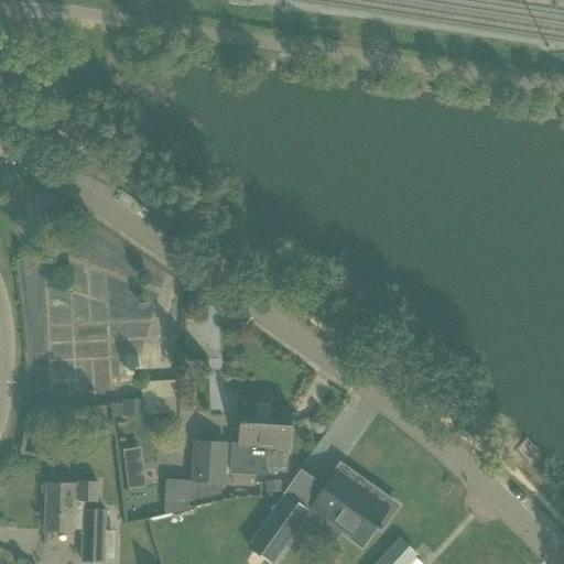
[(142,400),(126,400),(127,416),(143,415),(142,400)]
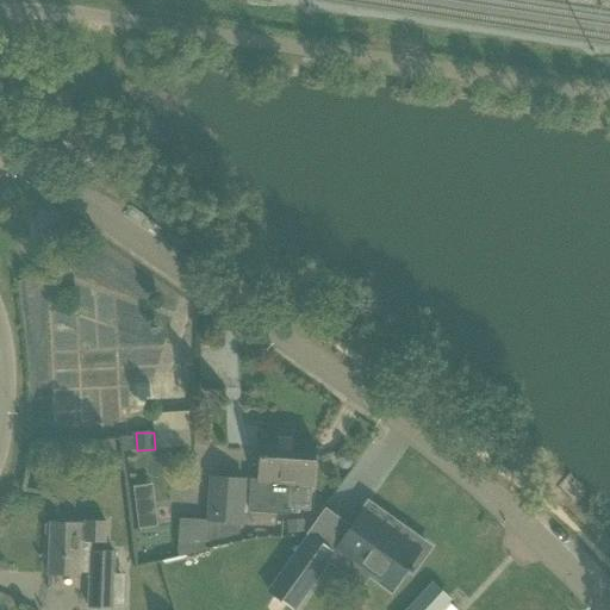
[(296,435),(261,433),(259,479),(250,479),(248,512),(290,515),(290,509),(309,510),(310,486),(311,486),(313,442),(296,442),(296,435)]
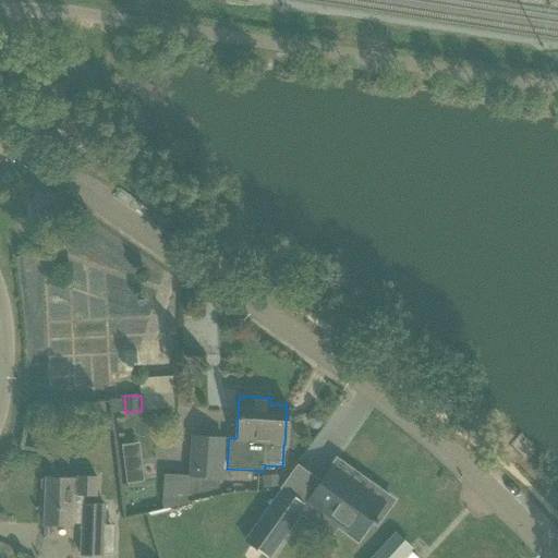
[(306,416),(306,422),(311,428),(317,431),(323,426),(322,421),(316,414),(310,413),(306,416)]
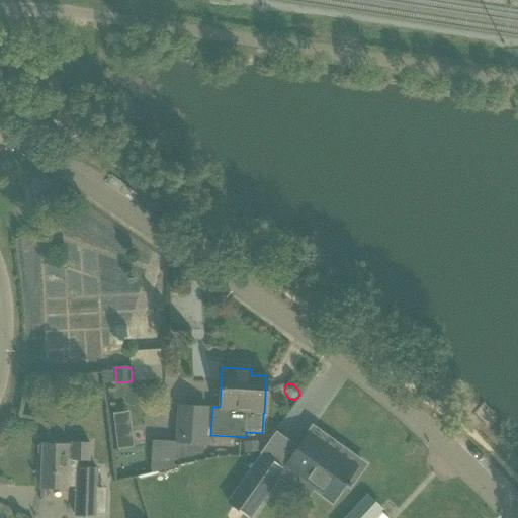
[(177,444),(176,460),(202,453),(203,445),(204,445),(206,408),(180,406),(179,406),(177,442),(177,444)]
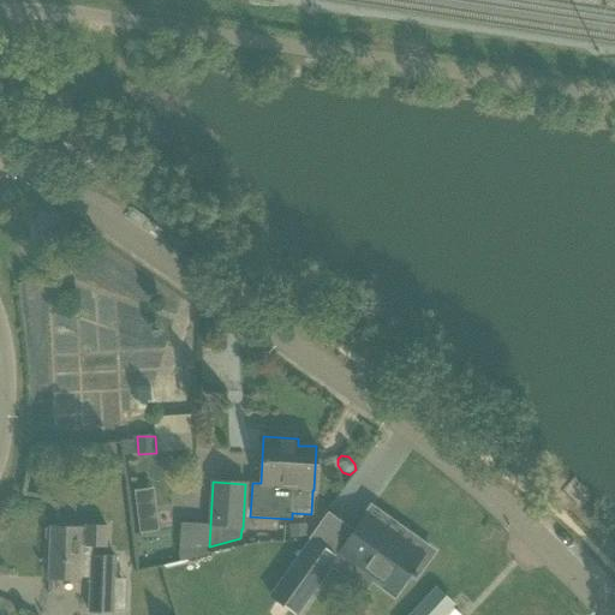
[(354,531),(341,550),(377,575),(380,578),(377,583),(394,595),(410,573),(415,577),(416,574),(431,553),(404,531),(400,537),(368,513),(366,514),(354,531)]
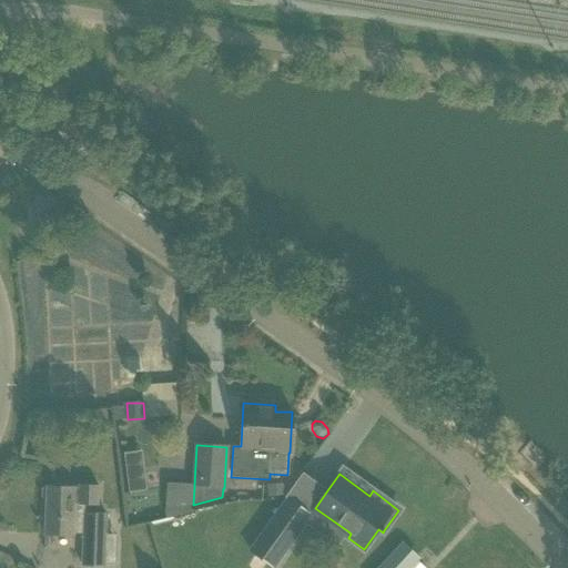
[(144,477),(127,479),(128,493),(145,490),(144,477)]
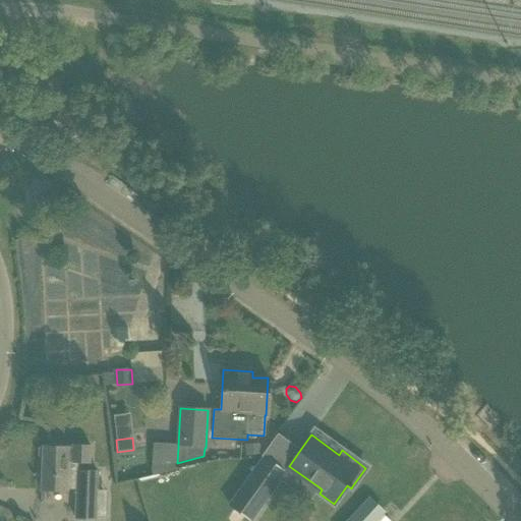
[(246,456),(261,454),(259,444),(244,446),(246,456)]
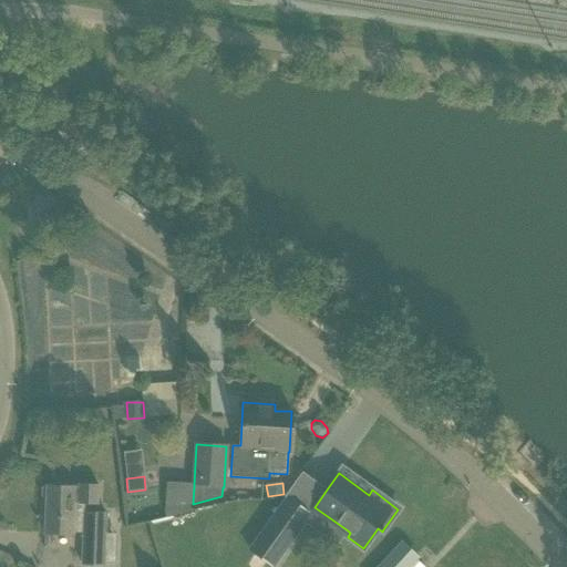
[(82,564),(104,565),(104,564),(115,564),(116,543),(105,543),(106,514),(84,513),(84,504),(98,504),(99,486),(79,485),(79,487),(75,487),(47,486),(44,534),(73,535),(73,532),(83,532),(82,564)]
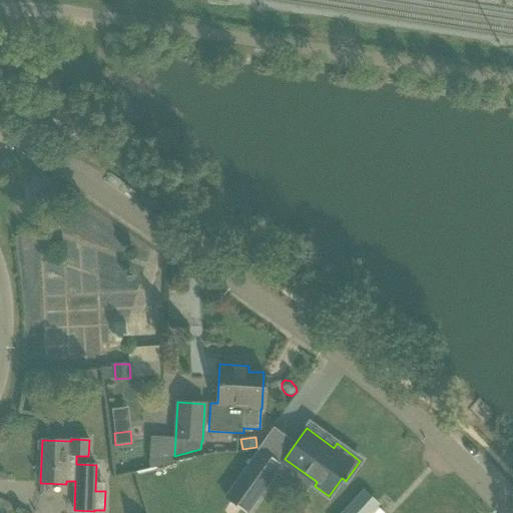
[(258,447),(222,497),(235,505),(246,512),(280,466),(282,463),(259,448),(258,447)]
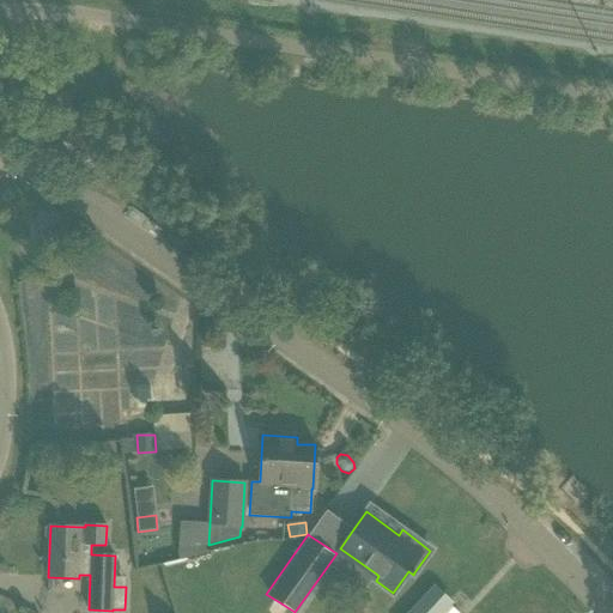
[(435,588),(411,612),(457,612),(450,606),(451,605),(435,588)]
